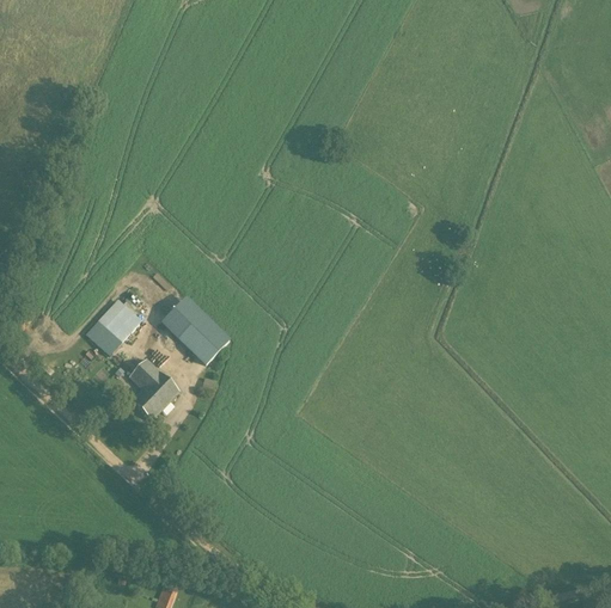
[(86,335),(110,357),(123,341),(142,321),(121,301),(118,300),(86,335)]
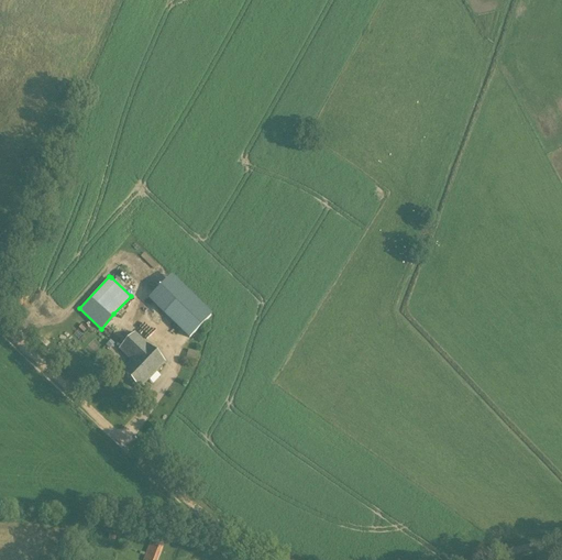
[(189,288),(165,313),(189,337),(213,313),(189,288)]
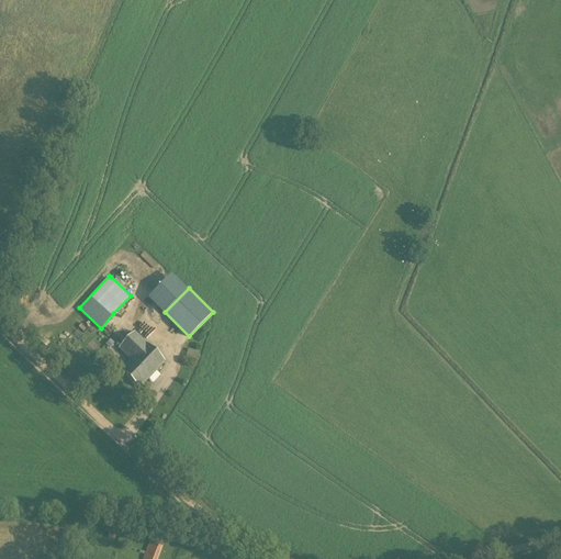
[(74,334),(87,346),(90,343),(77,331),(74,334)]
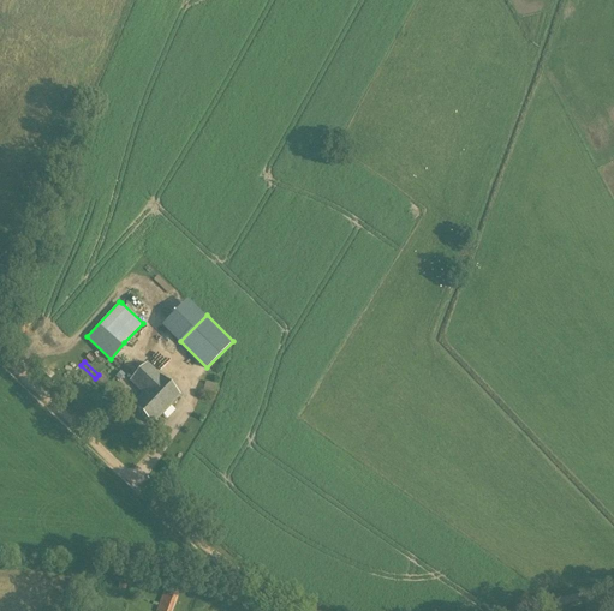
[(133,402),(153,421),(180,394),(148,361),(131,377),(144,391),(133,402)]
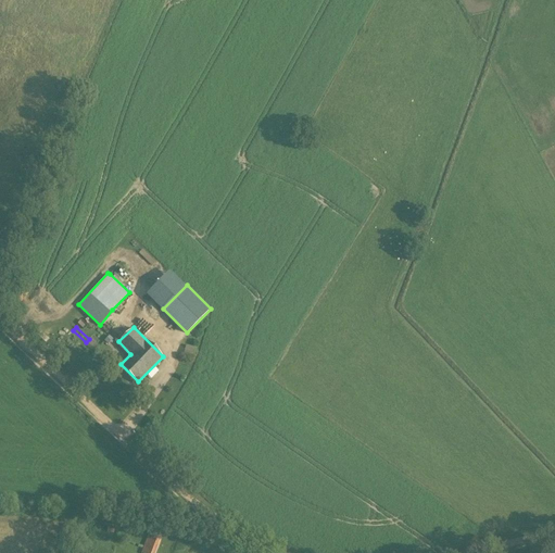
[(187,342),(184,356),(193,359),(197,344),(187,342)]
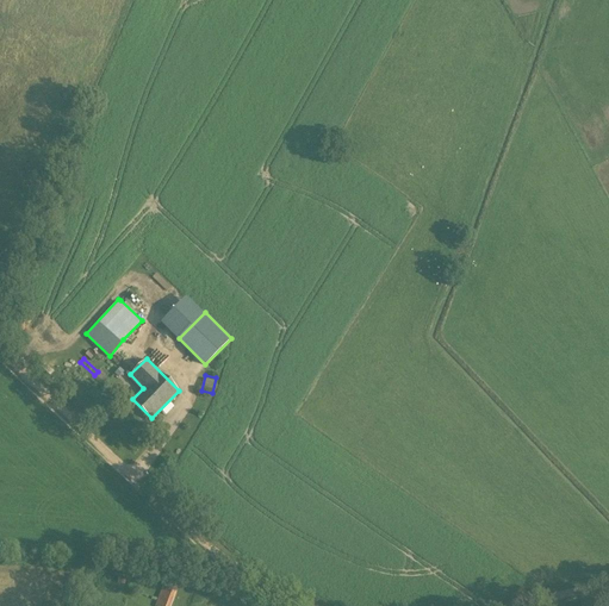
[(156,604),(162,605),(169,605),(178,585),(165,580),(156,604)]
